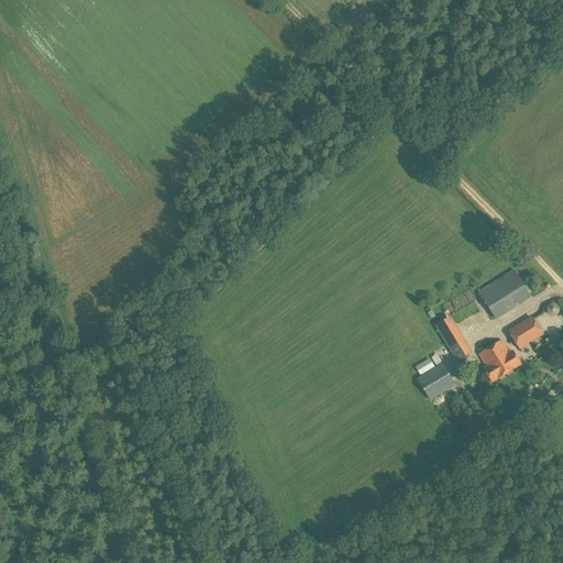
[(494,317),(529,295),(514,271),(478,293),(494,317)]
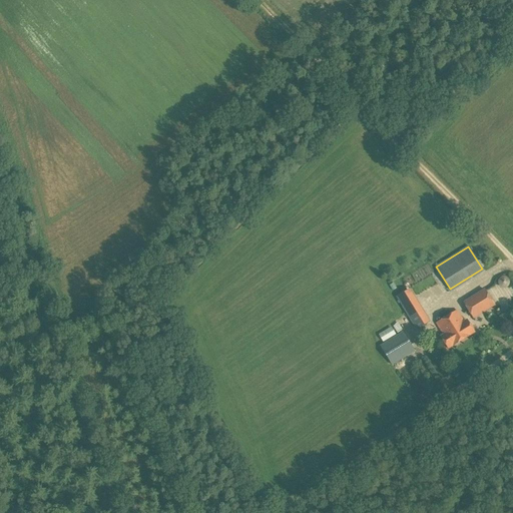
[(396,297),(403,309),(417,300),(410,289),(396,297)]
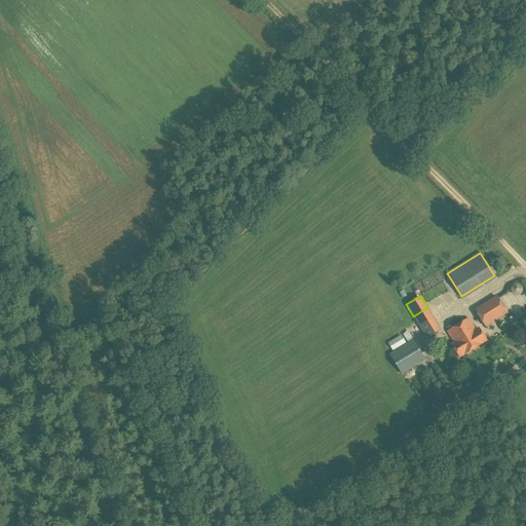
[(508,313),(497,296),(475,309),(485,327),(508,313)]
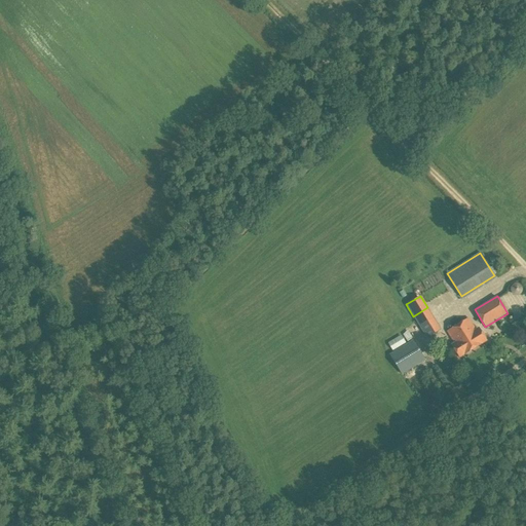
[(481,344),(486,340),(480,330),(477,332),(468,318),(447,331),(456,346),(453,348),(459,358),(464,354),(481,344)]
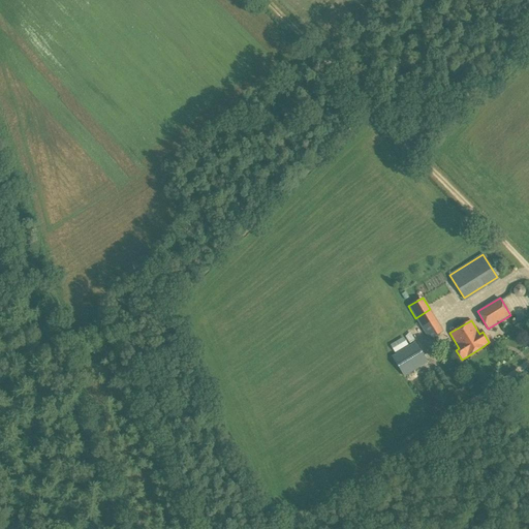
[(437,321),(423,330),(429,341),(443,332),(437,321)]
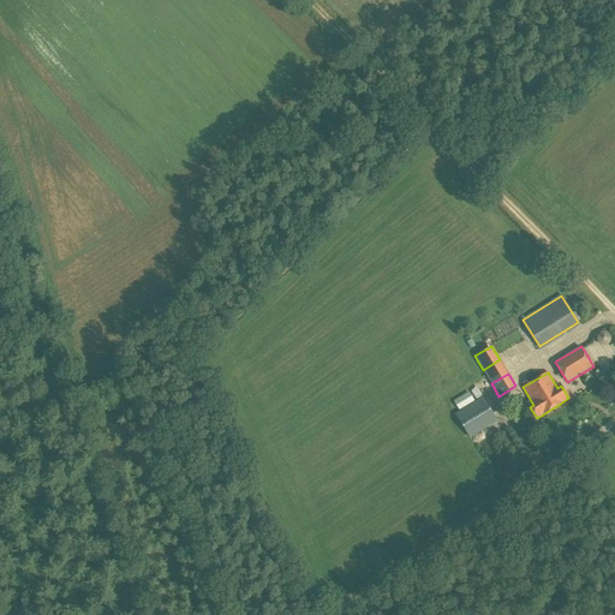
[(459,411),(475,401),(469,392),(453,401),(459,411)]
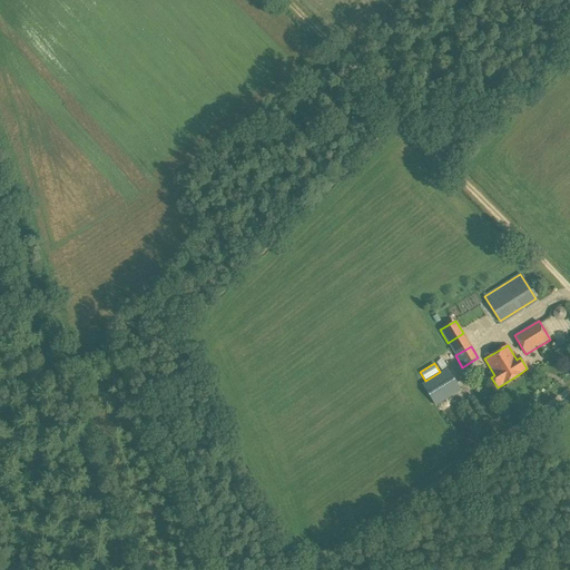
[(435,406),(460,391),(446,371),(422,385),(435,406)]
